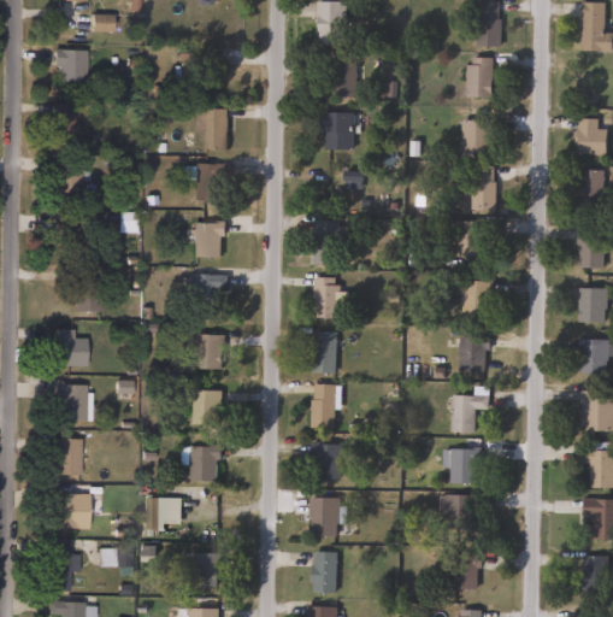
[(346,1),(346,45),(317,45),(317,1),(346,1)]
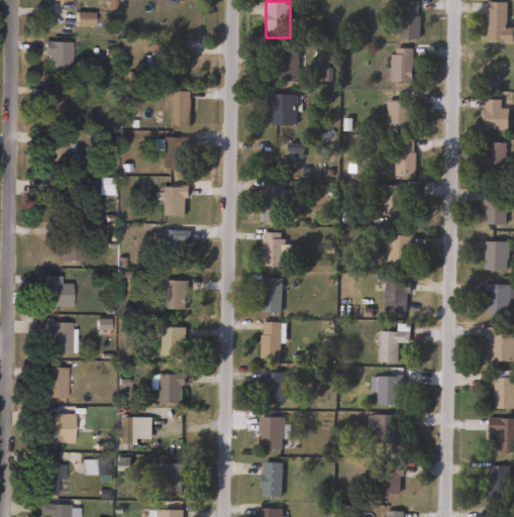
[(420,38),(399,38),(399,1),(420,1),(420,38)]
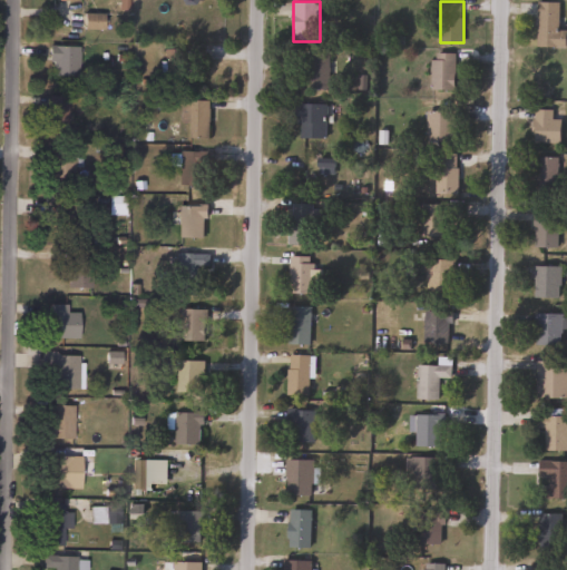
[(559,2),(559,30),(566,30),(566,48),(537,48),(537,2),(559,2)]
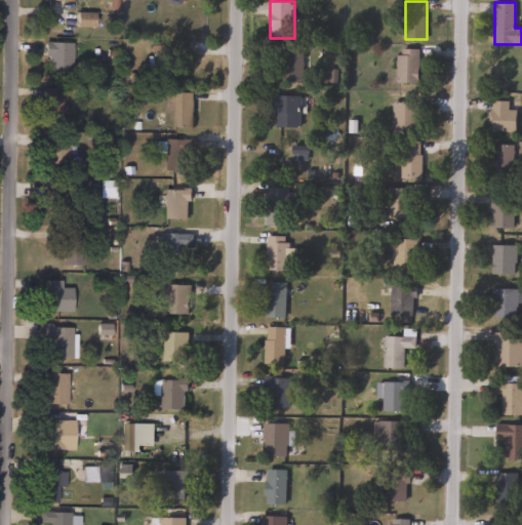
[(95,12),(95,27),(78,27),(78,12),(95,12)]
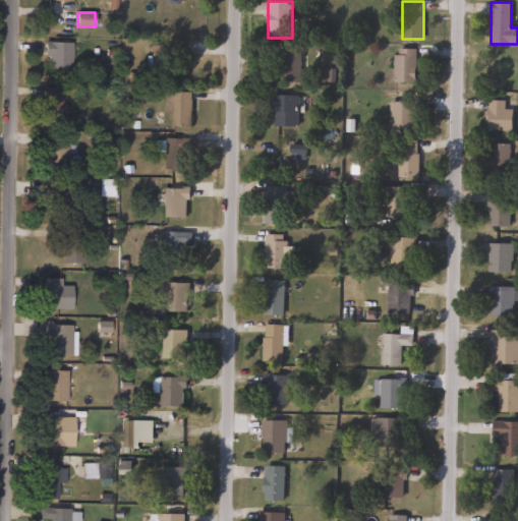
[(73,42),(73,70),(45,70),(45,42),(73,42)]
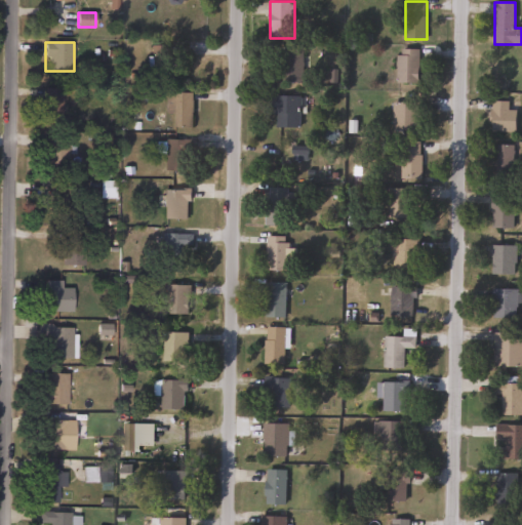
[(154,84),(154,44),(175,44),(175,84),(154,84)]
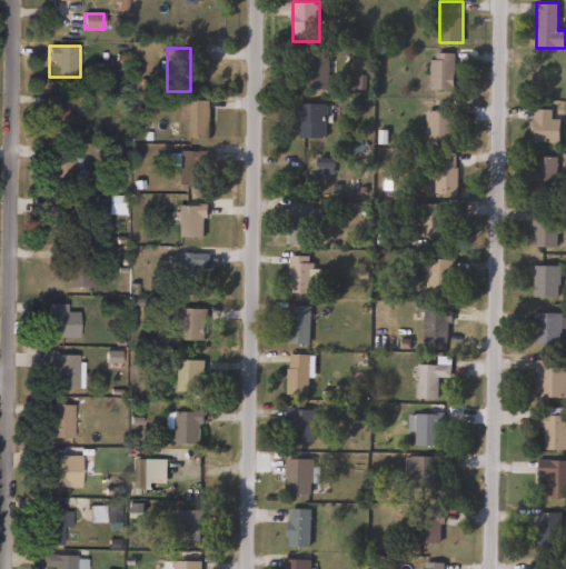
[(329,90),(307,90),(307,48),(329,48),(329,90)]
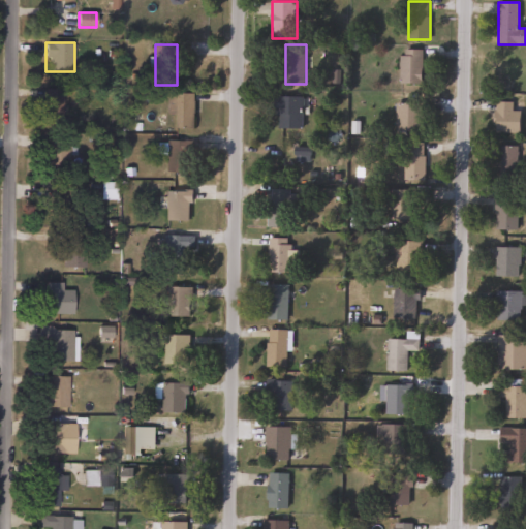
[(400,84),(400,49),(423,49),(423,84),(400,84)]
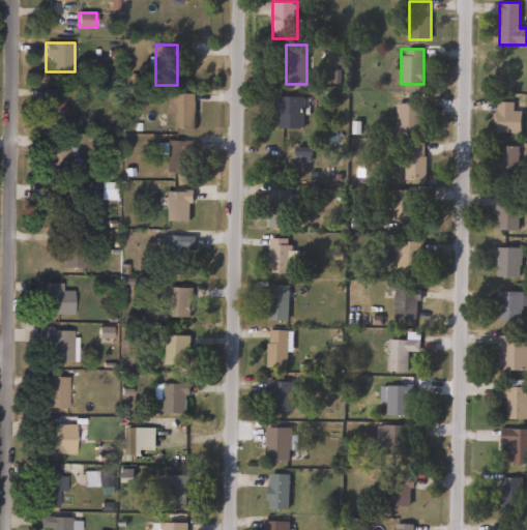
[(45,127),(45,89),(64,89),(64,127),(45,127)]
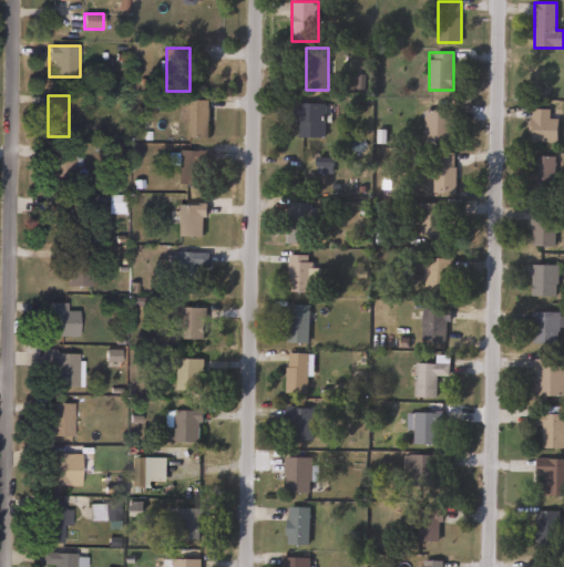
[(178,138),(178,100),(208,100),(208,138),(178,138)]
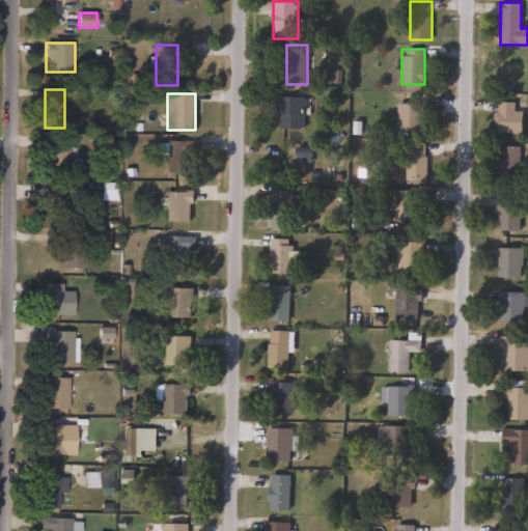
[(304,128),(279,128),(279,113),(273,113),(273,96),(304,96),(304,128)]
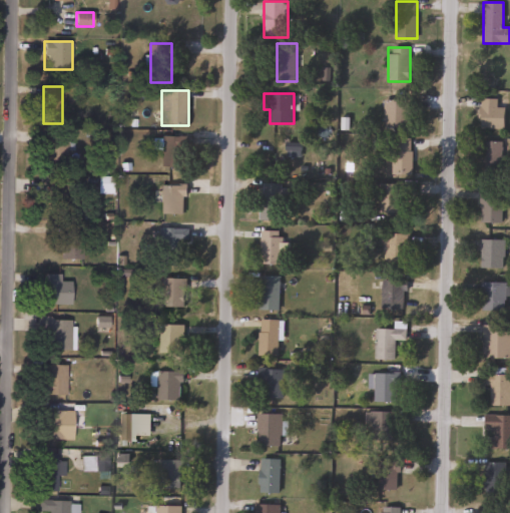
[(505,107),(505,129),(481,129),(481,98),(498,98),(498,107),(505,107)]
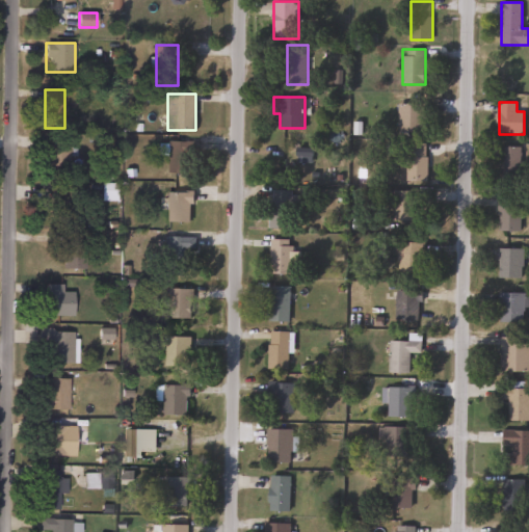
[(423,134),(398,134),(398,103),(423,103),(423,134)]
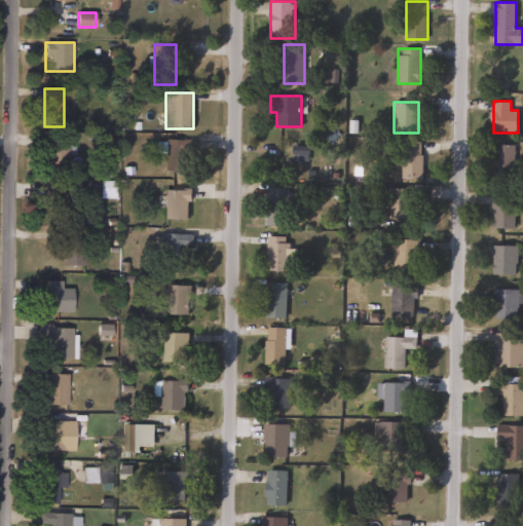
[(70,139),(70,170),(46,170),(46,139),(70,139)]
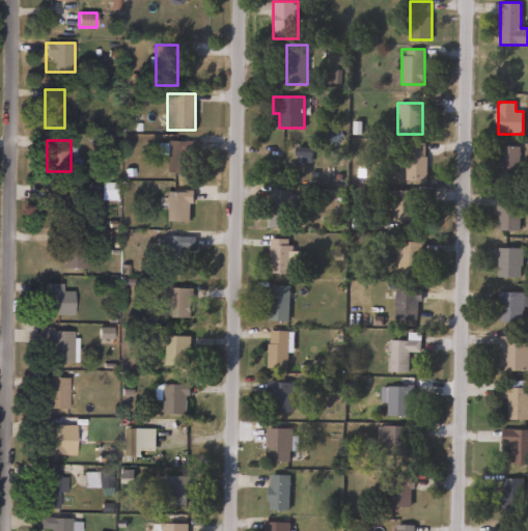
[(166,173),(166,141),(196,141),(196,173),(166,173)]
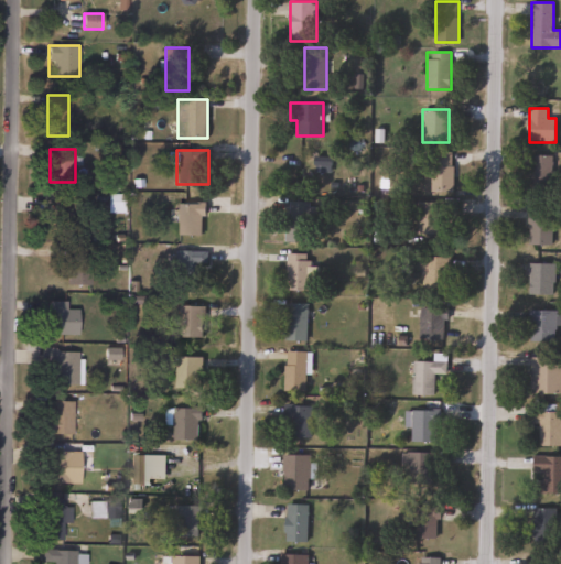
[(552,155),(552,193),(530,193),(530,155),(552,155)]
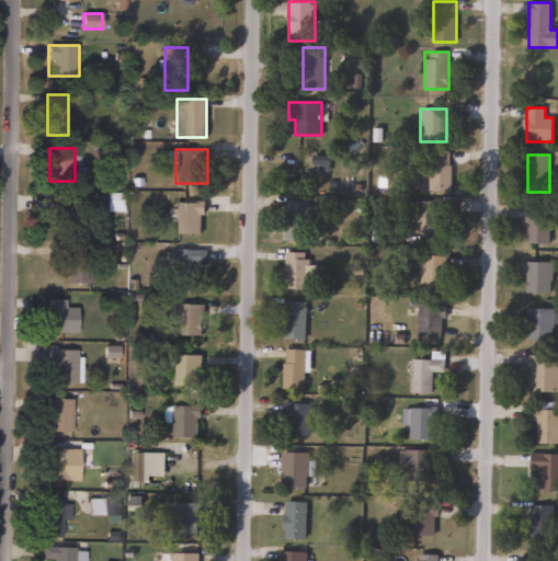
[(452,187),(420,187),(420,165),(452,165),(452,187)]
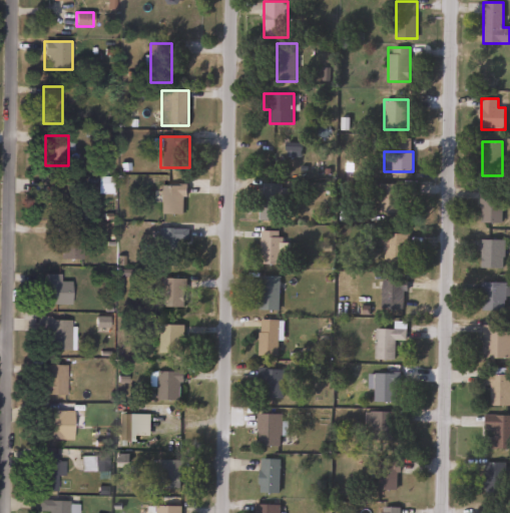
[(55,183),(80,183),(80,214),(55,213),(55,183)]
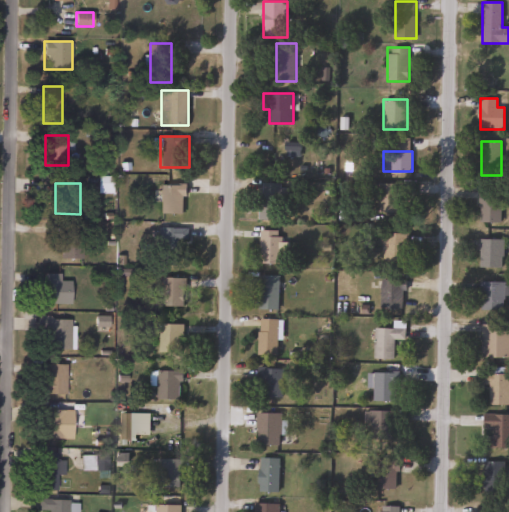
[(261,220),(261,183),(286,183),(285,220),(261,220)]
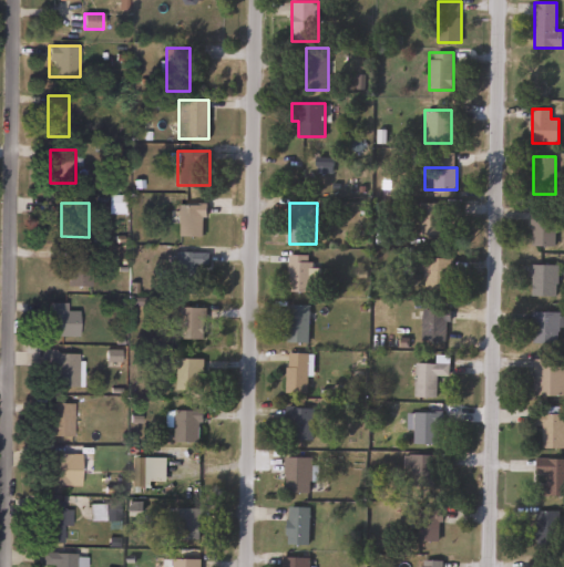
[(419,203),(445,203),(445,235),(419,235),(419,203)]
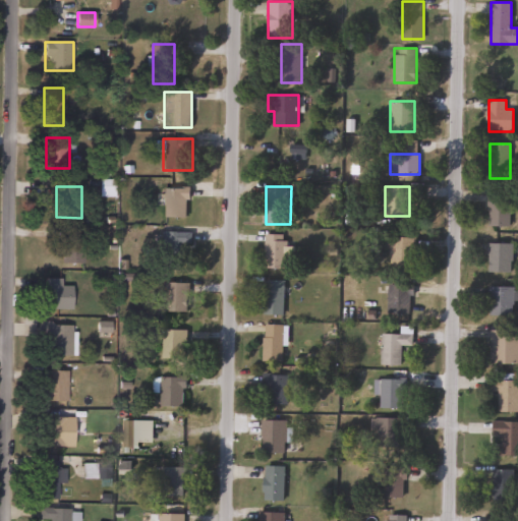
[(189,217),(162,217),(162,188),(189,188),(189,217)]
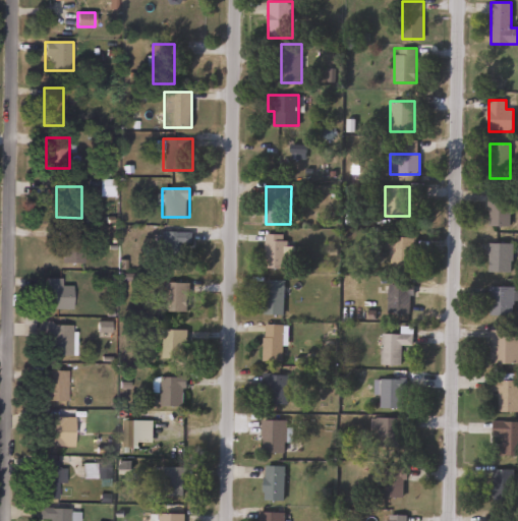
[(510,193),(510,226),(488,226),(488,193),(510,193)]
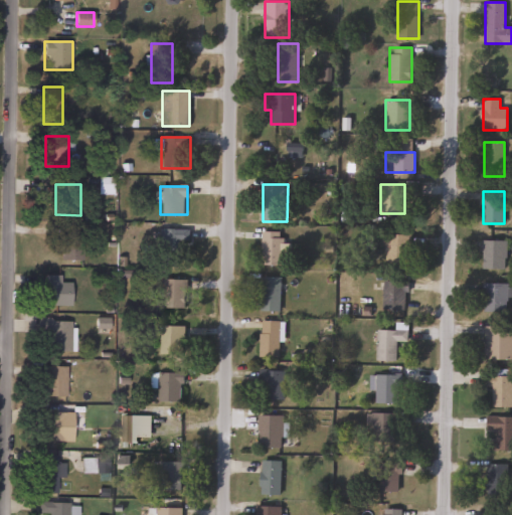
[(182,241),(182,268),(158,268),(158,229),(189,229),(189,241),(182,241)]
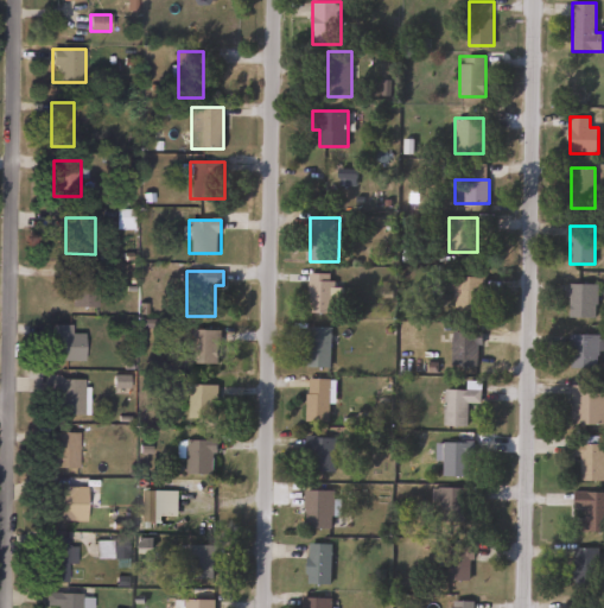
[(334,273),(334,315),(309,315),(309,273),(334,273)]
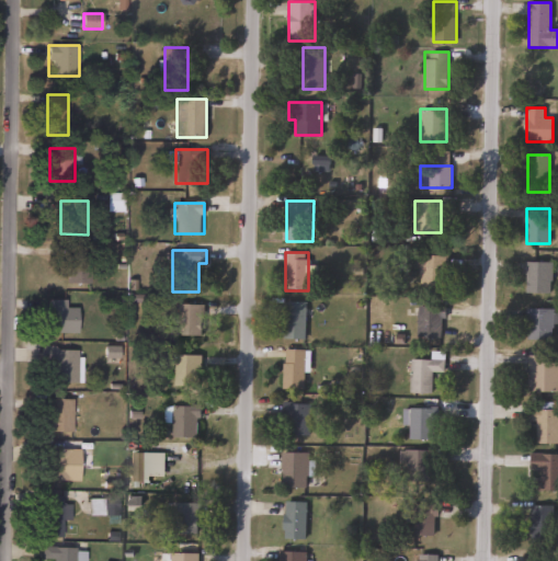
[(66,284),(66,253),(89,253),(89,284),(66,284)]
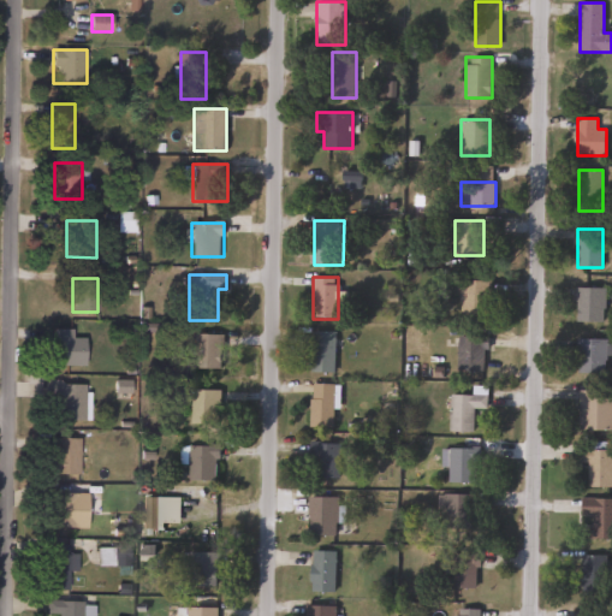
[(461,280),(487,280),(487,315),(461,315),(461,280)]
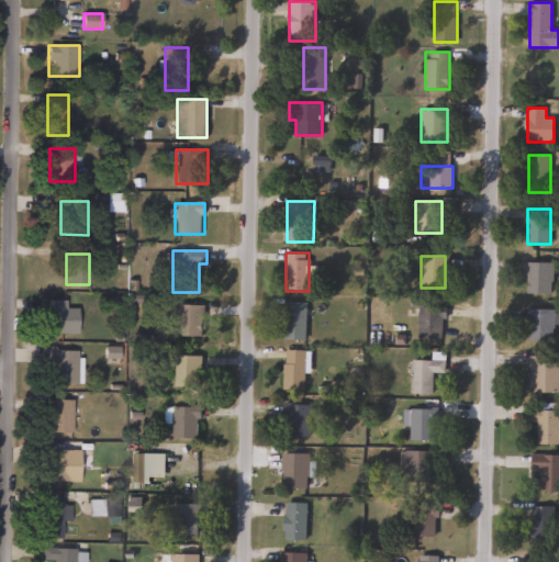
[(554,295),(527,295),(527,262),(554,262),(554,295)]
